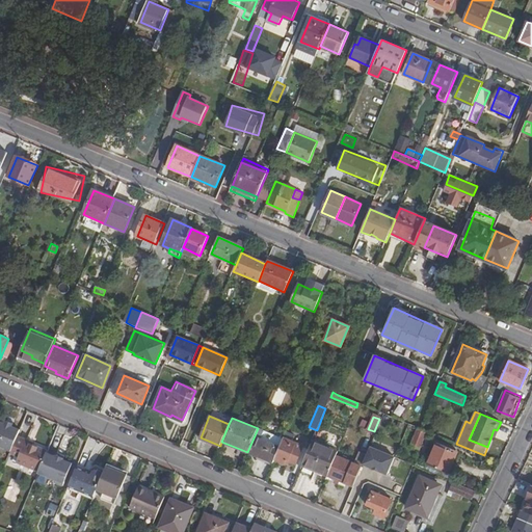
[(0,446),(12,451),(19,436),(21,430),(14,427),(15,424),(8,421),(7,424),(0,421),(0,446)]
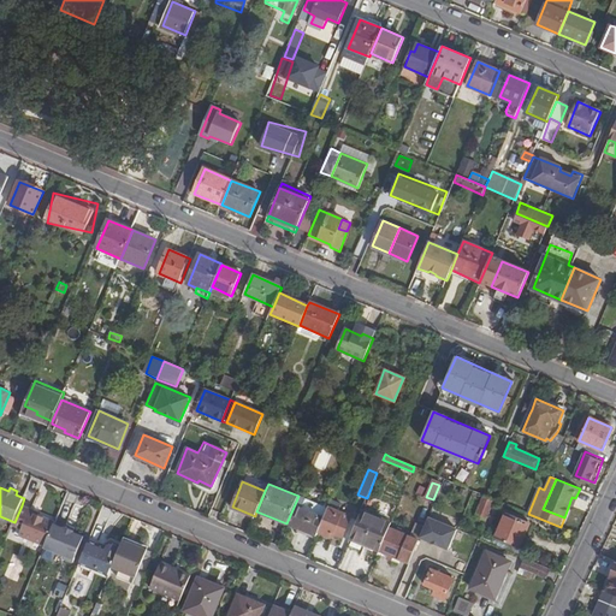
[(487,523),(496,503),(484,498),(475,517),(487,523)]
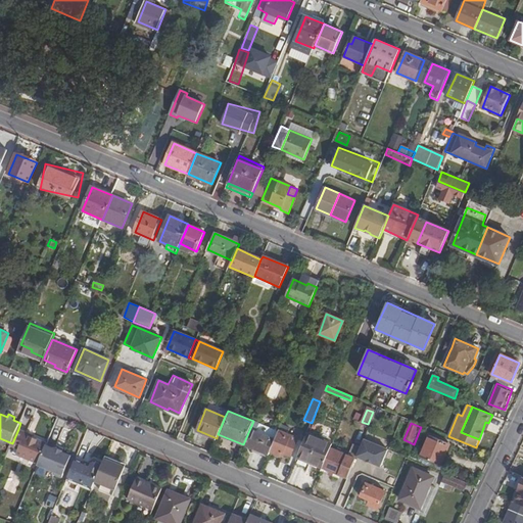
[(289,428),(281,425),(278,431),(286,434),(289,428)]
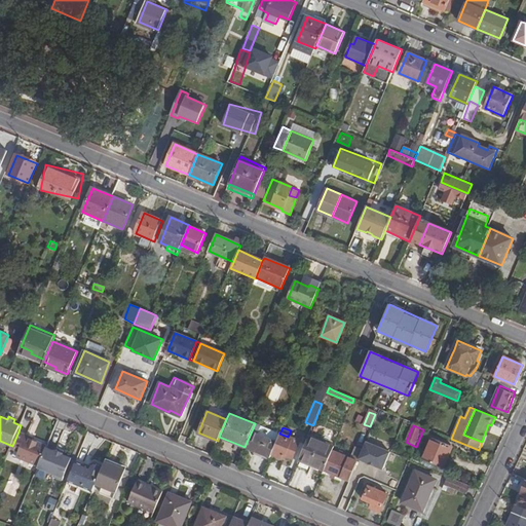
[(276,442),(252,430),(245,447),(269,457),(271,453),(276,442)]
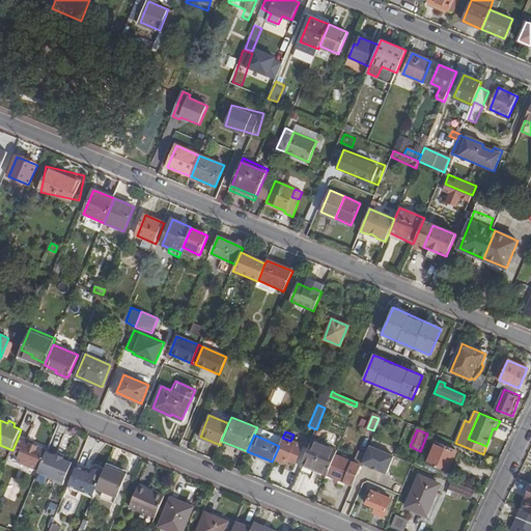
[(30,441),(19,436),(12,450),(11,452),(20,455),(18,462),(39,471),(47,451),(48,450),(33,444),(29,442),(30,441)]
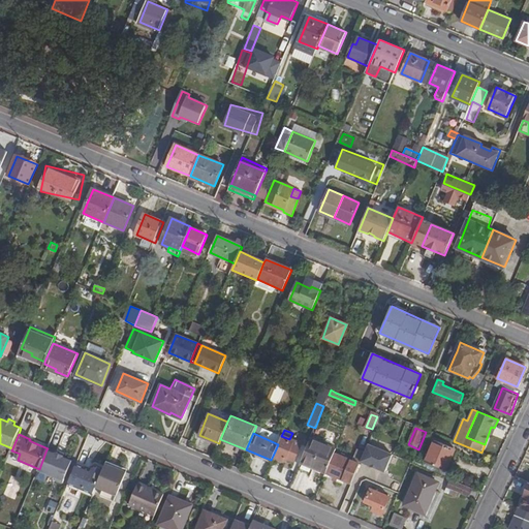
[(289,439),(281,436),(278,444),(273,456),(285,461),(287,458),(294,460),(302,444),(289,439)]
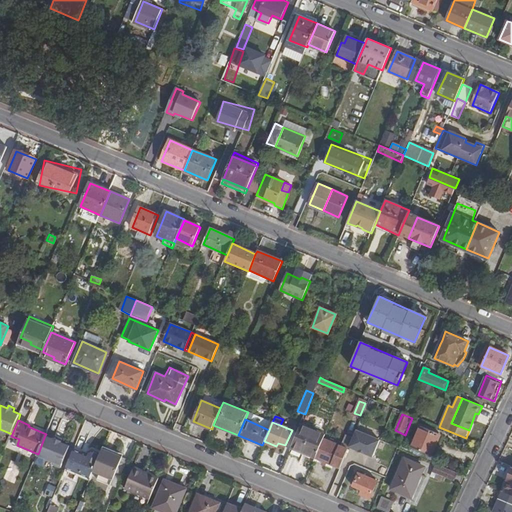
[(324,436),(300,425),(290,449),(315,459),(315,458),(323,438),(324,436)]
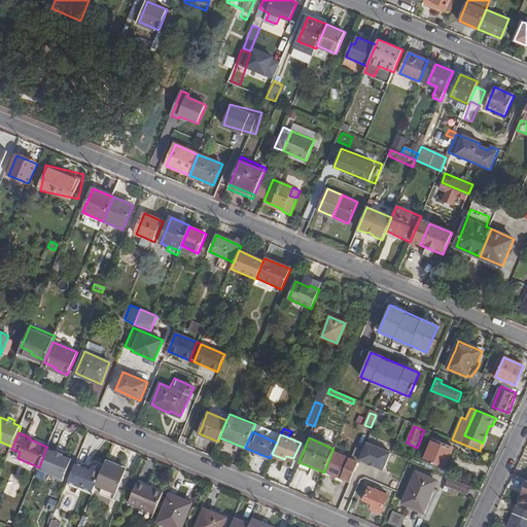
[(449,454),(452,447),(432,438),(423,459),(442,467),(448,454),(449,454)]
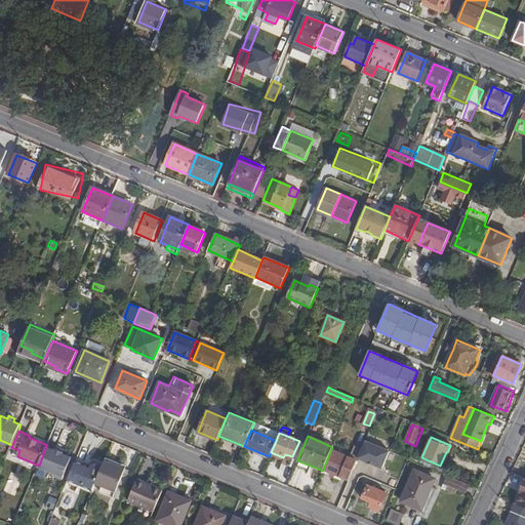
[(0,440),(0,453),(7,456),(11,447),(12,445),(0,440)]
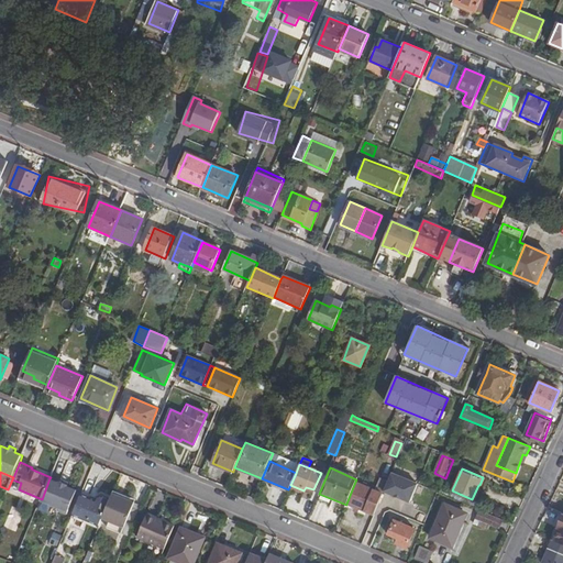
[(418,484),(392,473),(384,490),(410,501),(418,484)]
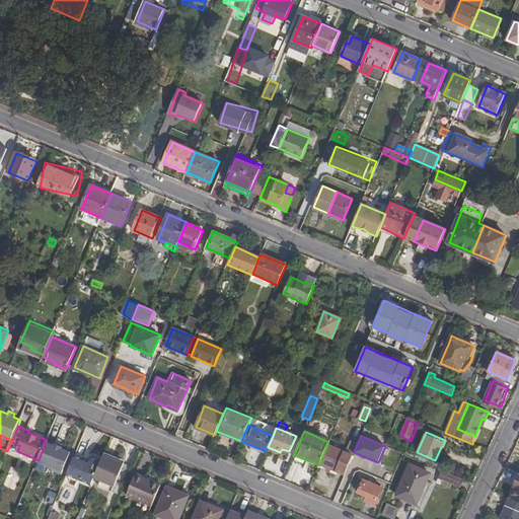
[(39,460),(38,461),(54,467),(55,471),(62,474),(71,452),(63,448),(63,447),(55,444),(55,445),(46,441),(39,460)]
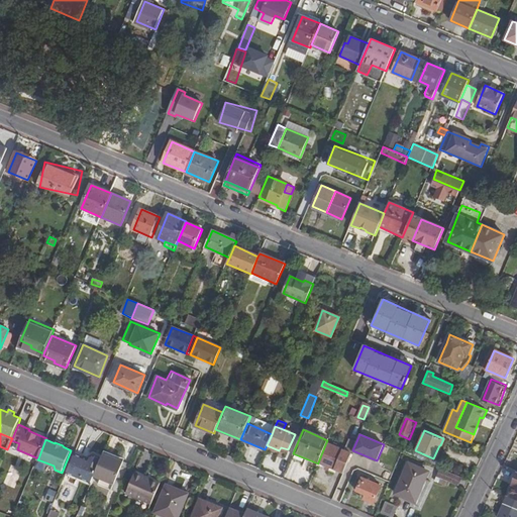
[(343,449),(326,442),(318,462),(335,470),(343,449)]
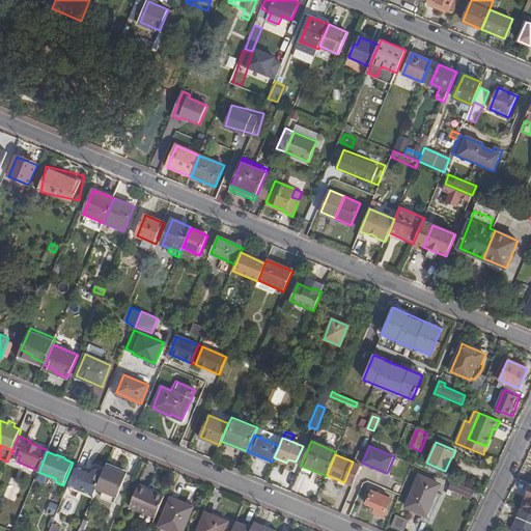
[(127,473),(107,465),(105,470),(98,487),(104,490),(116,496),(117,496),(127,473)]
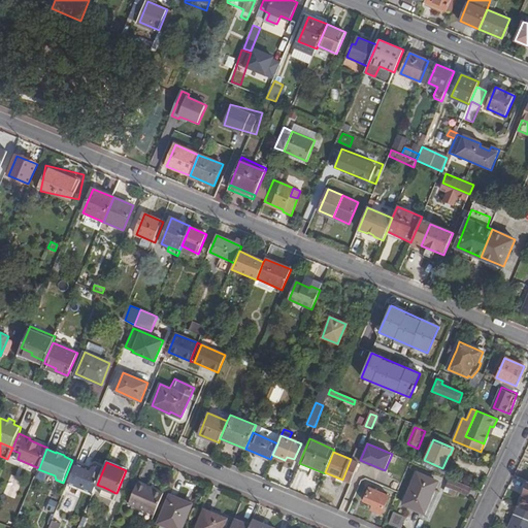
[(97,485),(104,467),(96,464),(92,466),(90,469),(76,463),(68,483),(94,493),(97,485)]
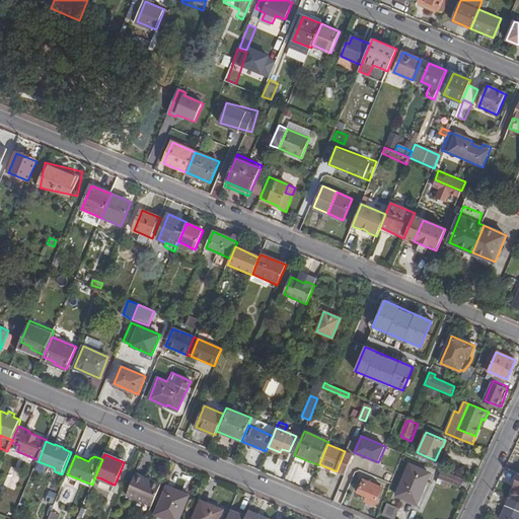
[(422,485),(427,472),(409,465),(396,496),(417,504),(423,488),(422,485)]
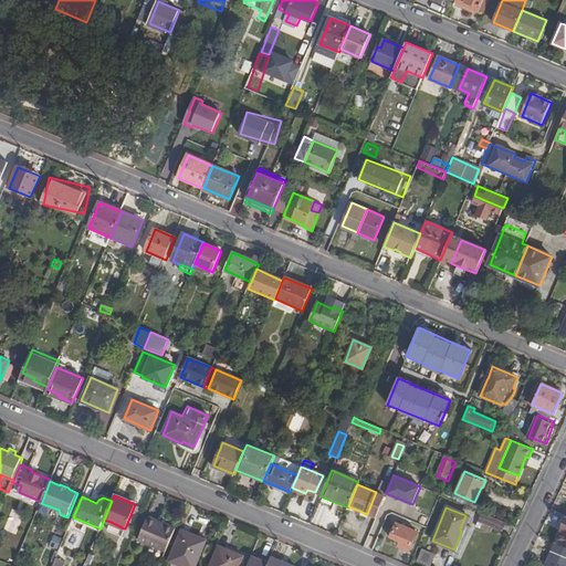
[(20,525),(24,515),(12,510),(8,520),(20,525)]
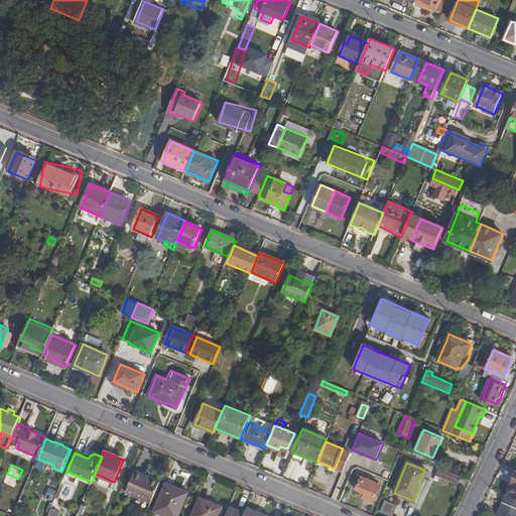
[(461,485),(464,474),(439,468),(436,479),(461,485)]
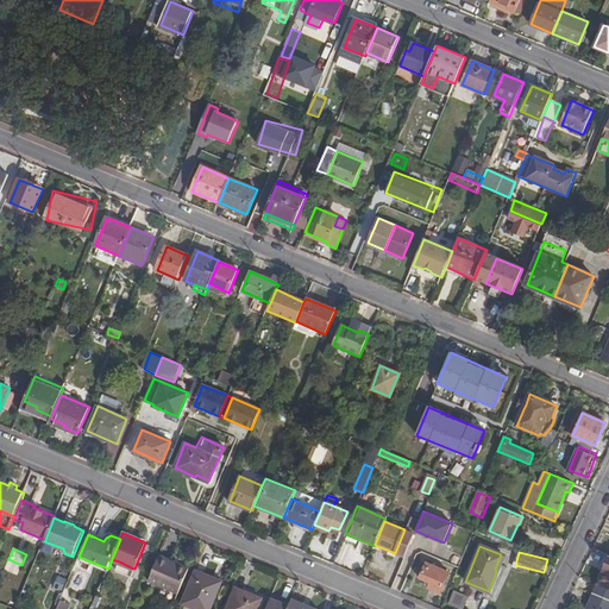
[(164,588),(180,594),(190,569),(177,563),(176,565),(159,558),(150,582),(164,588)]
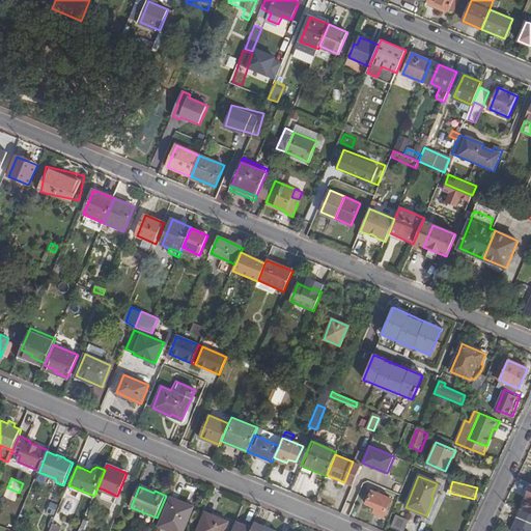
[(114,501),(116,496),(104,490),(102,496),(114,501)]
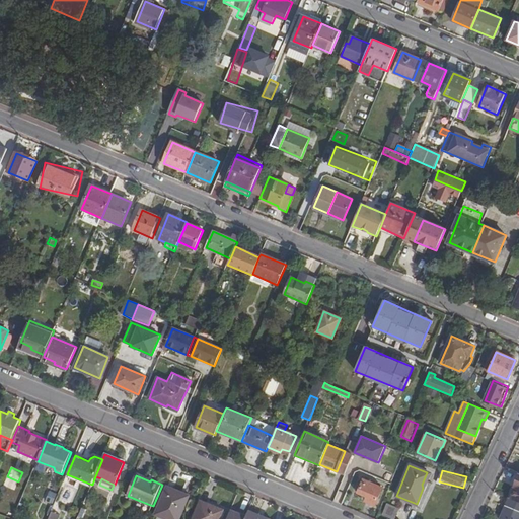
[(373,505),(380,487),(363,479),(358,493),(366,496),(365,501),(373,505)]
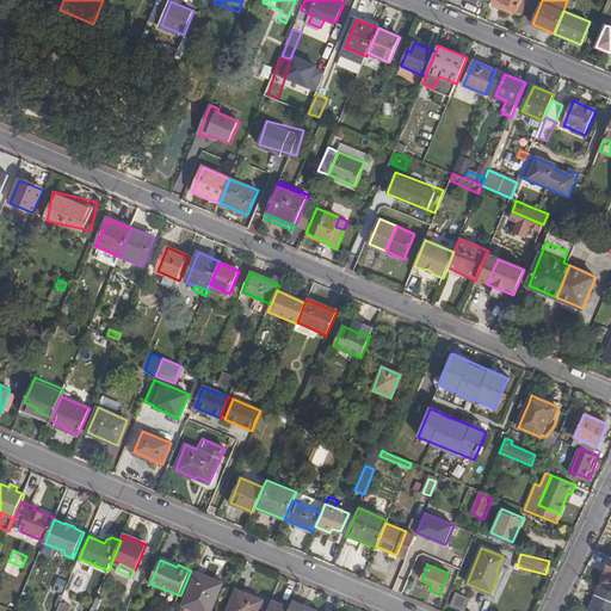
[(44,569),(38,586),(48,590),(53,572),(44,569)]
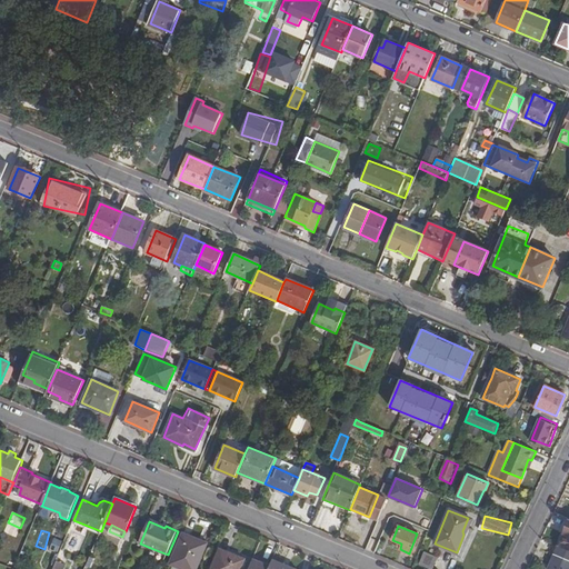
[(183,568),(196,568),(208,541),(185,531),(172,563),(183,568)]
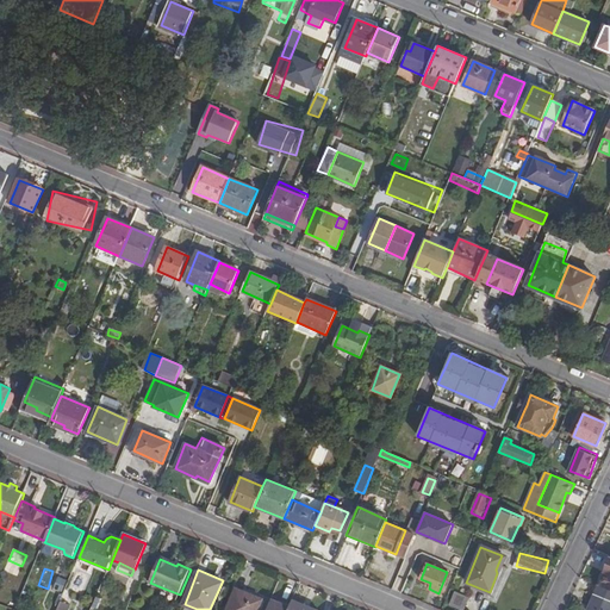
[(60,574),(55,590),(67,593),(72,578),(60,574)]
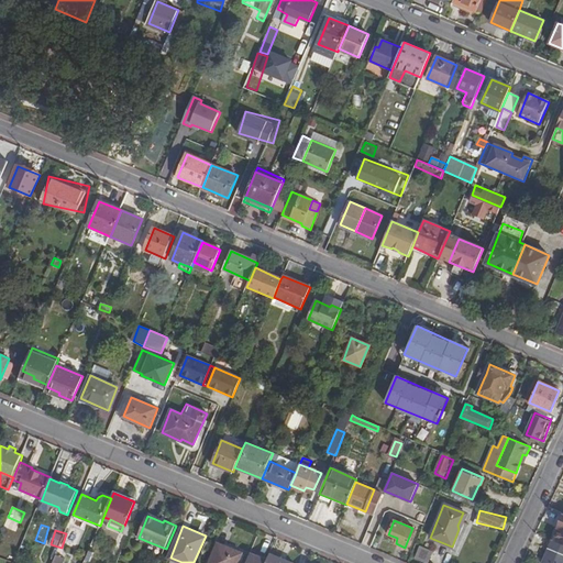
[(552,540),(541,562),(562,562),(562,544),(560,543),(552,540)]
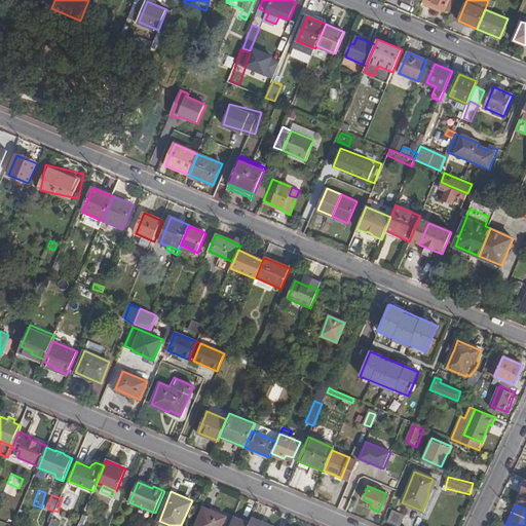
[(139,513),(153,519),(155,513),(142,508),(139,513)]
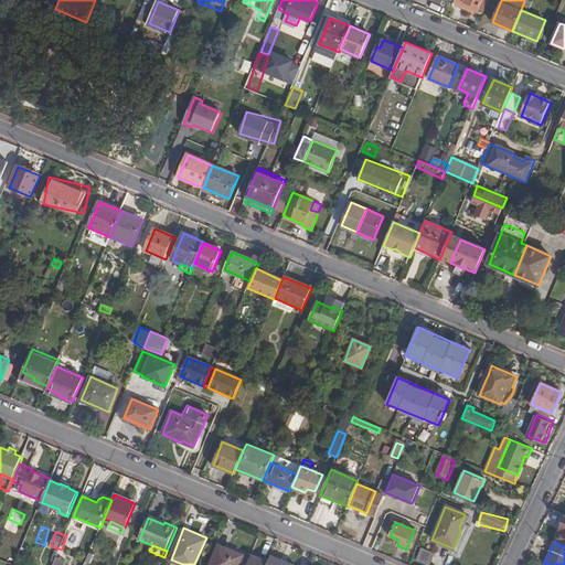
[(238,564),(243,556),(219,545),(210,564),(238,564)]
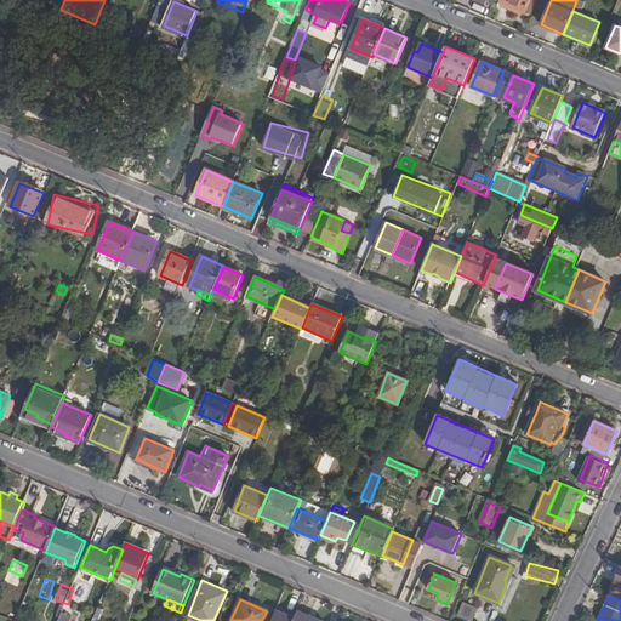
[(465,600),(460,616),(473,620),(474,620),(480,607),(465,600)]
